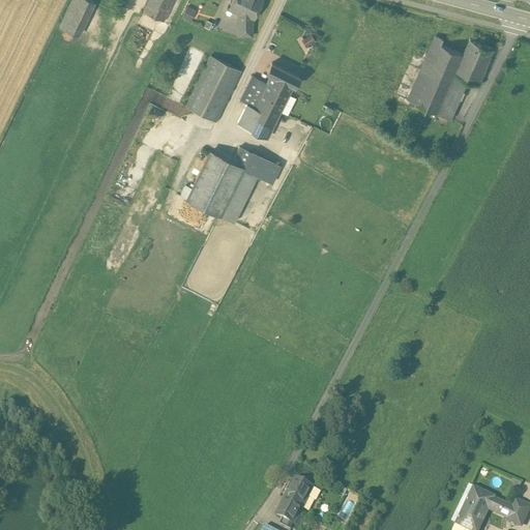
[(90,0),(71,0),(59,27),(77,35),(93,1),(90,0)]
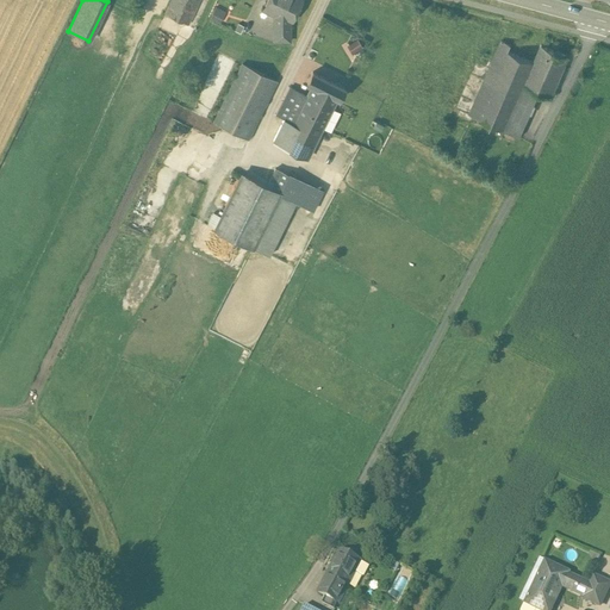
[(170,0),(165,13),(188,25),(199,0),(170,0)]
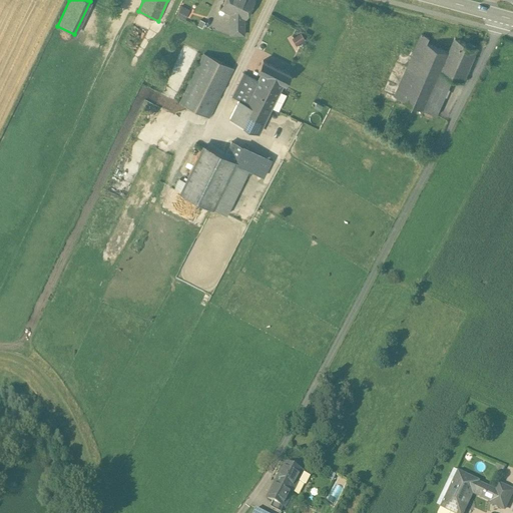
[(225,0),(223,5),(235,11),(243,15),(245,16),(252,0),(225,0)]
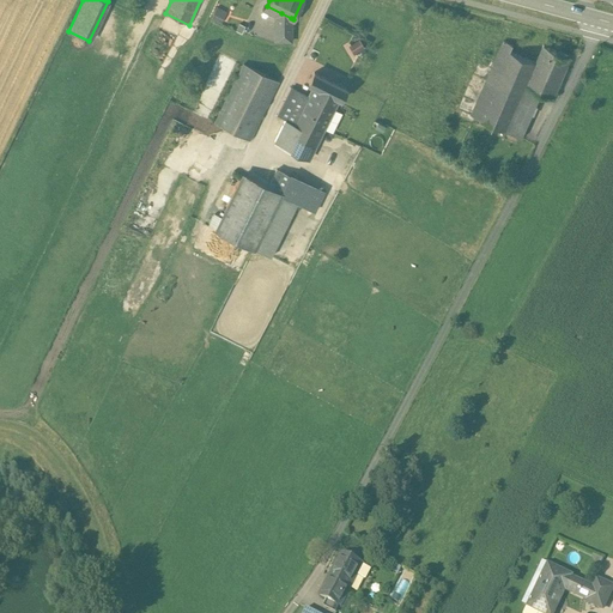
[(211,18),(220,22),(226,10),(216,5),(211,18)]
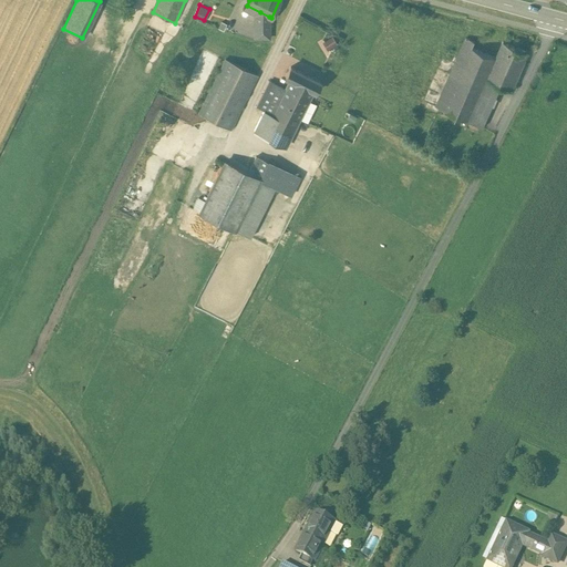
[(269,17),(260,12),(258,17),(258,22),(269,22),(269,17)]
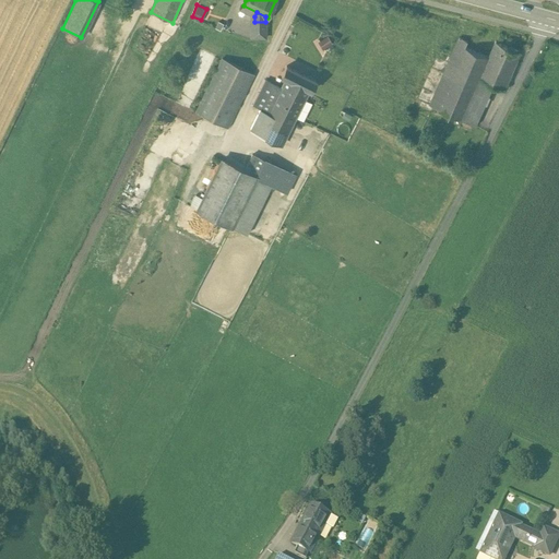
[(254,22),(251,22),(251,37),(265,37),(265,22),(254,22)]
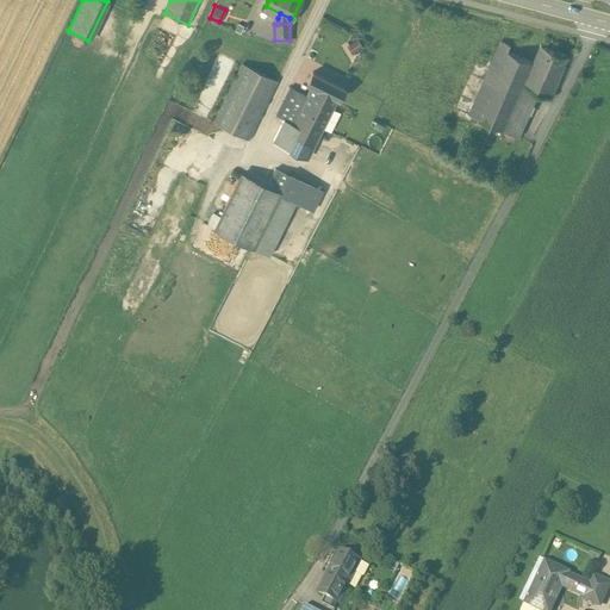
[(358,39),(347,47),(353,55),(362,48),(358,39)]
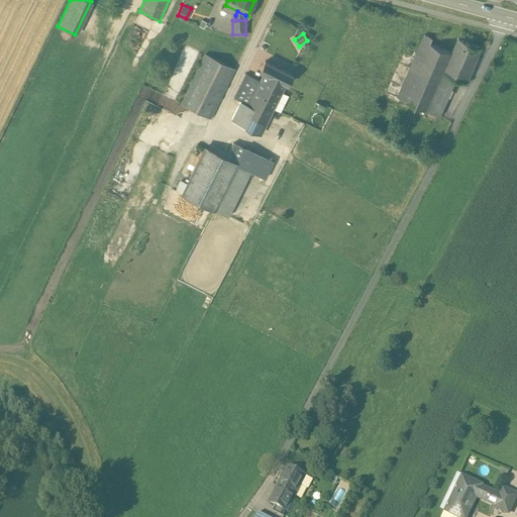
[(424,34),(410,67),(418,71),(431,42),(433,38),(424,34)]
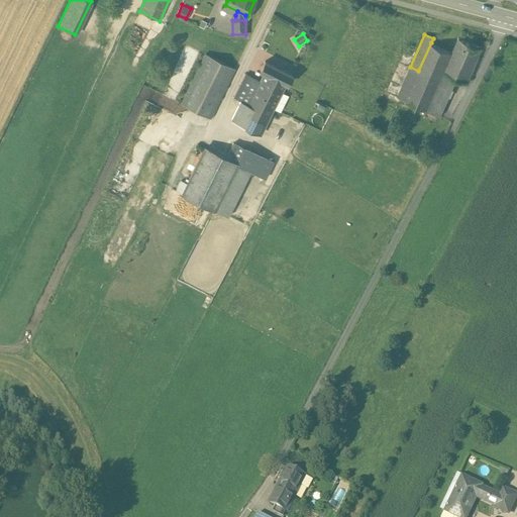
[(458,38),(452,52),(452,53),(445,73),(456,78),(467,82),(481,47),(458,38)]
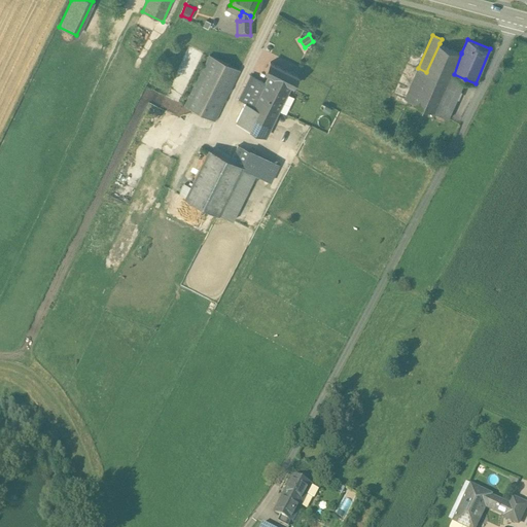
[(440,43),(426,72),(450,82),(454,74),(461,54),(440,43)]
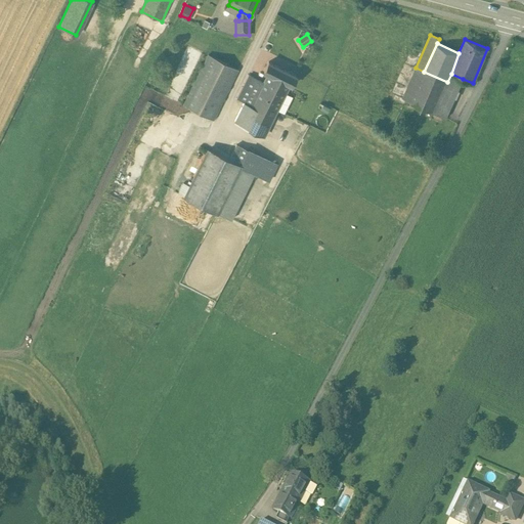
[(208,54),(183,104),(213,119),(237,70),(233,68),(208,54)]
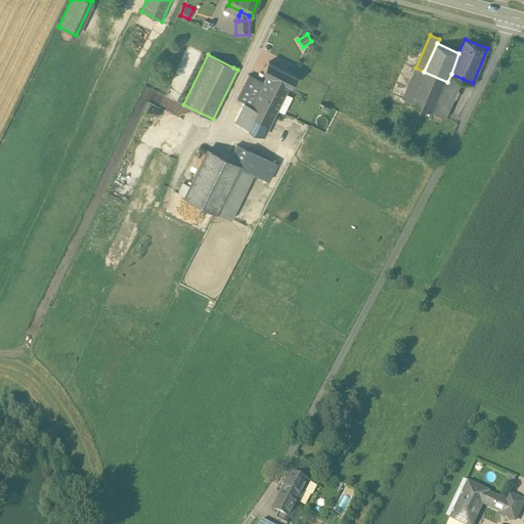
[(296,76),(268,61),(263,72),(268,74),(290,84),(291,85),(296,76)]
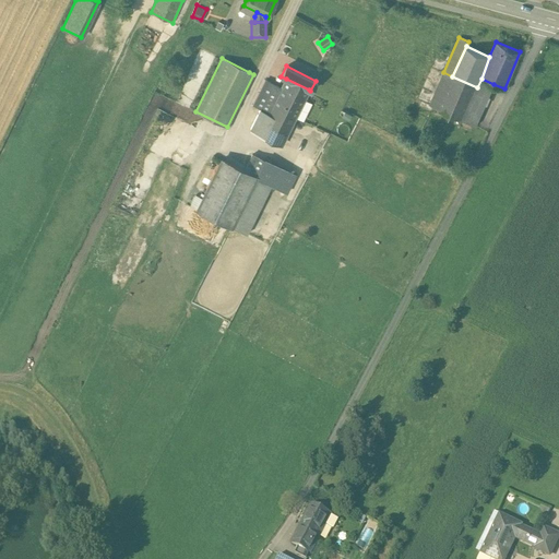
[(452,76),(443,72),(429,105),(463,120),(477,87),(452,76)]
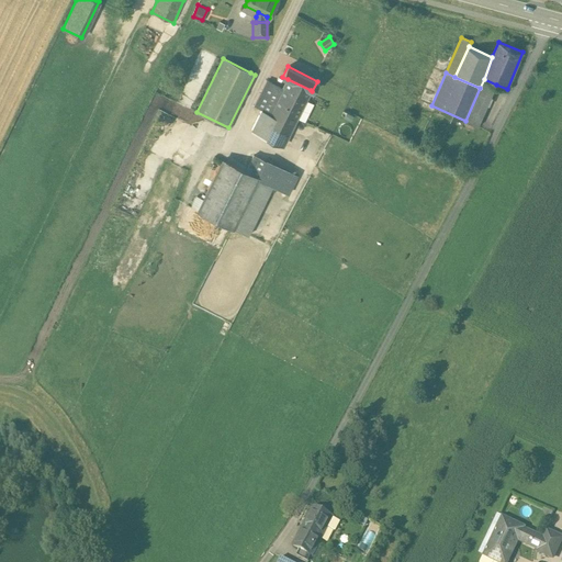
[(311,90),(288,79),(282,88),(274,83),(261,110),(293,125),(311,90)]
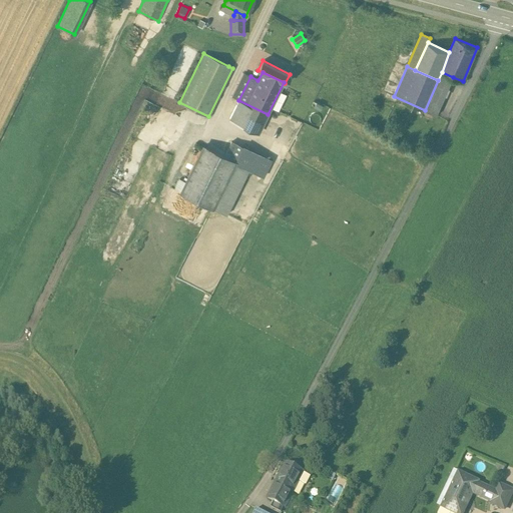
[(453,77),(442,72),(438,80),(425,110),(437,115),(453,77)]
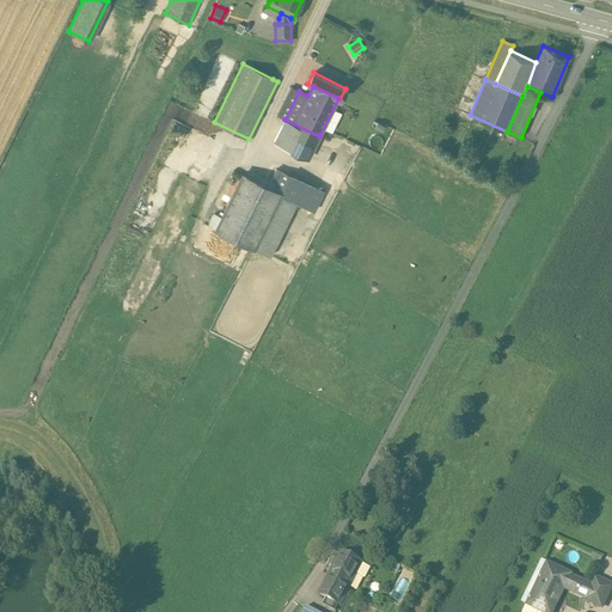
[(291,87),(276,115),(285,120),(299,91),(291,87)]
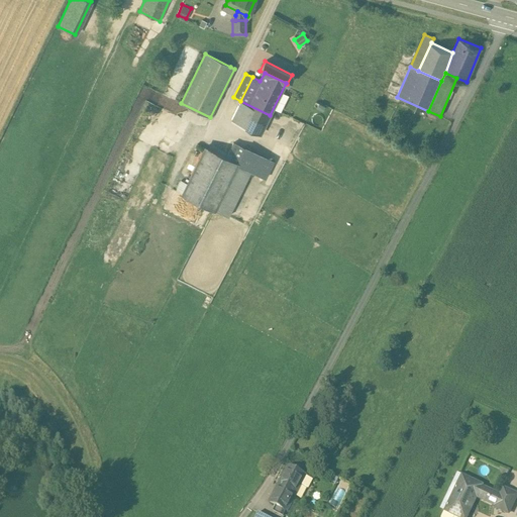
[(270,115),(240,101),(231,118),(261,133),(270,115)]
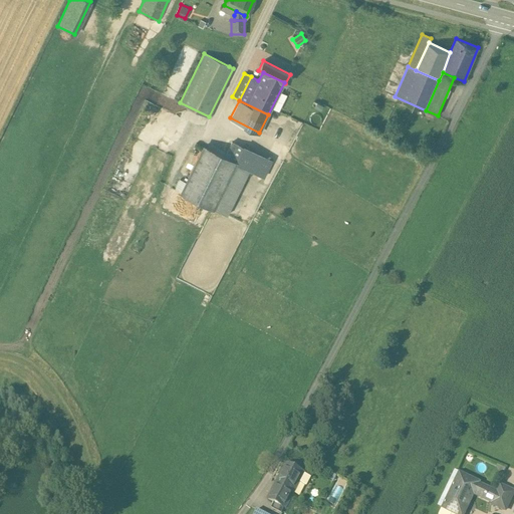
[(271,161),(232,142),(224,157),(236,163),(250,170),(263,177),(271,161)]
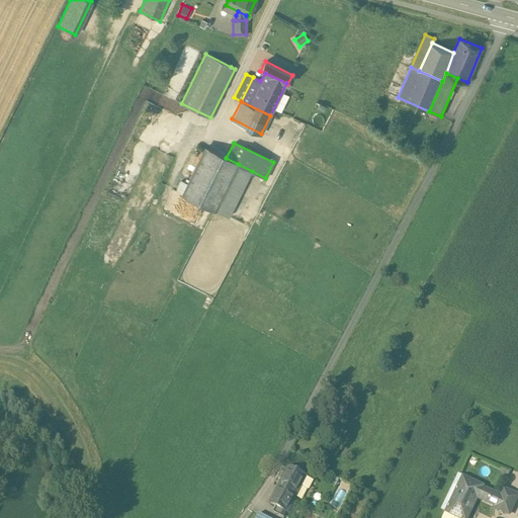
[(204,148),(182,193),(229,217),(252,171),(238,164),(226,158),(204,148)]
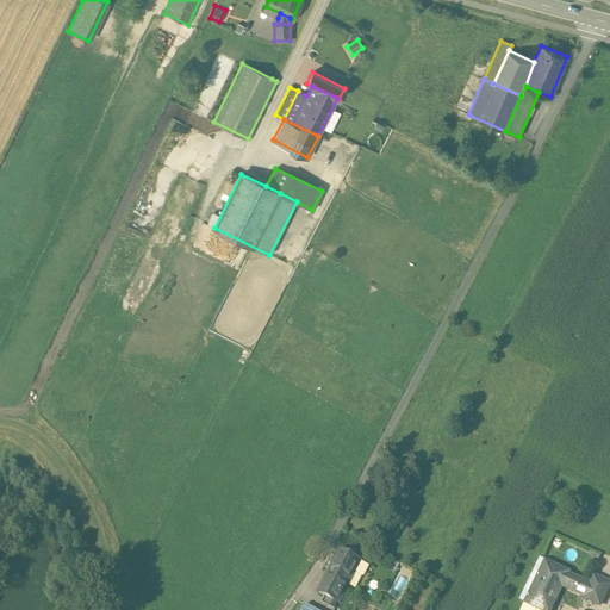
[(415,473),(400,466),(394,477),(409,484),(415,473)]
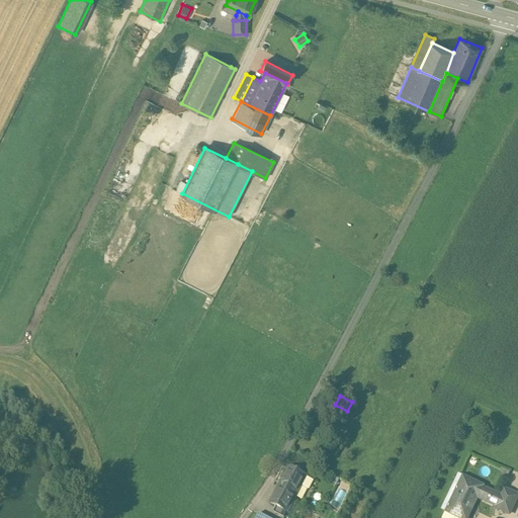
[(307,478),(288,468),(269,505),(287,514),(287,513),(293,502),(301,487),(308,490),(313,482),(306,478),(307,478)]
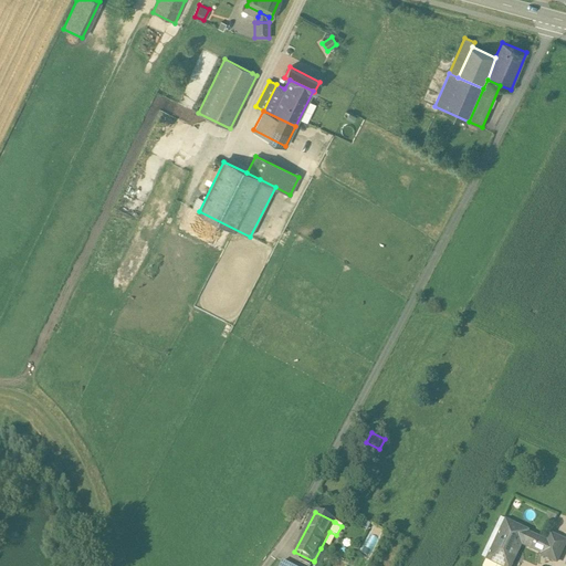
[(504,533),(494,553),(492,551),(488,559),(501,565),(510,565),(521,544),(542,554),(547,544),(526,534),(527,532),(506,522),(501,532),(504,533)]
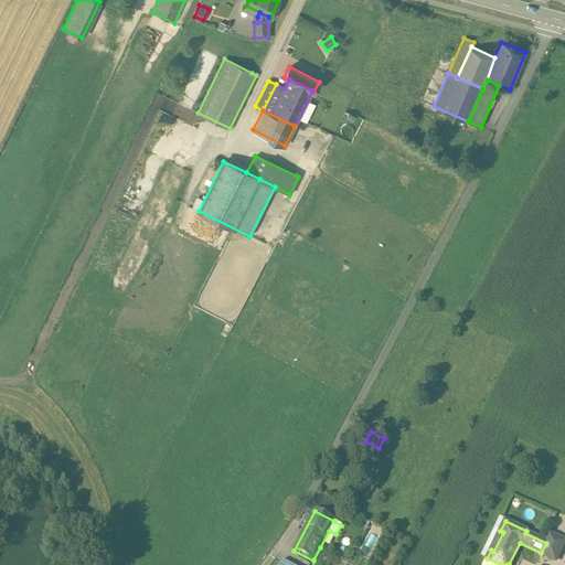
[(564,542),(551,535),(546,543),(541,553),(542,554),(541,555),(555,562),(564,542)]
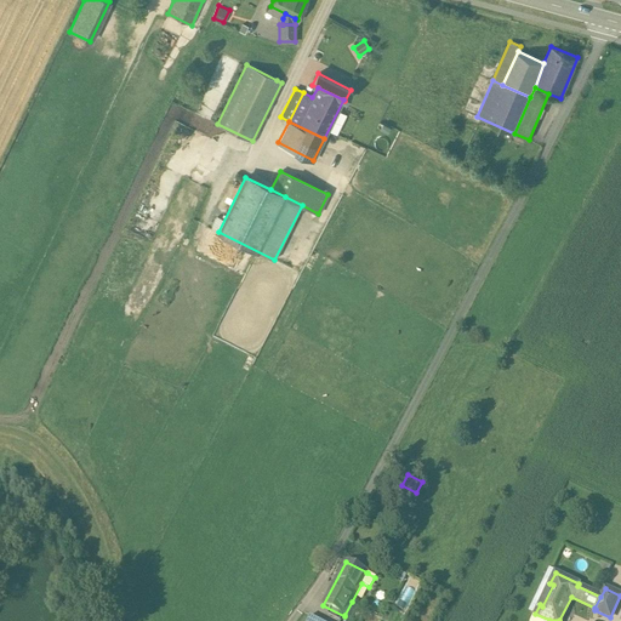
[(359,604),(352,602),(345,615),(351,619),(359,604)]
